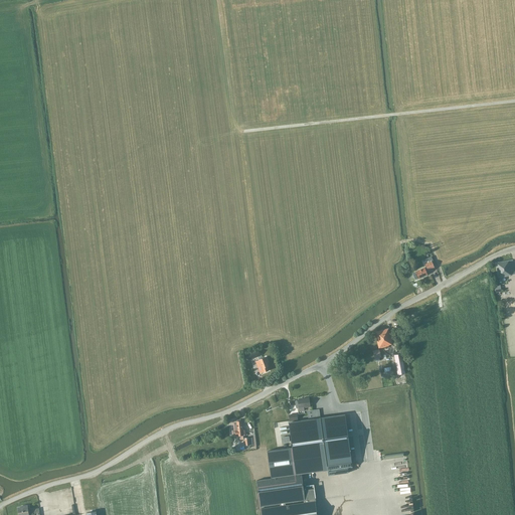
[(427,275),(426,272),(435,269),(432,262),(433,261),(432,256),(427,259),(428,263),(425,265),(426,268),(424,269),(415,273),(412,274),(415,281),(418,279),(427,275)]
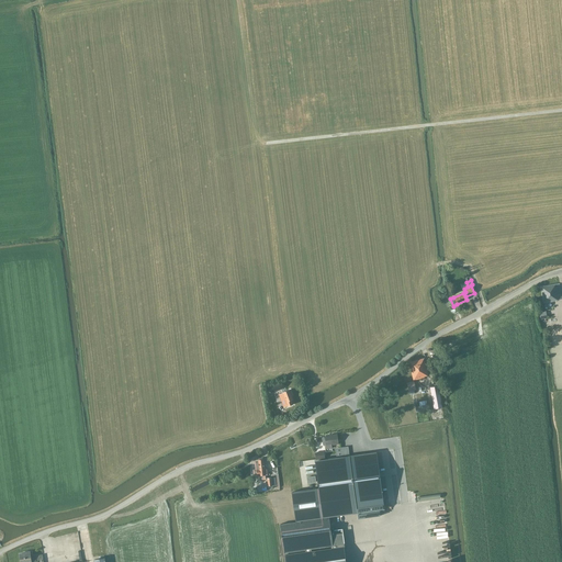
[(558,301),(558,300),(561,300),(559,284),(555,284),(541,287),(543,303),(553,302),(553,301),(558,301)]
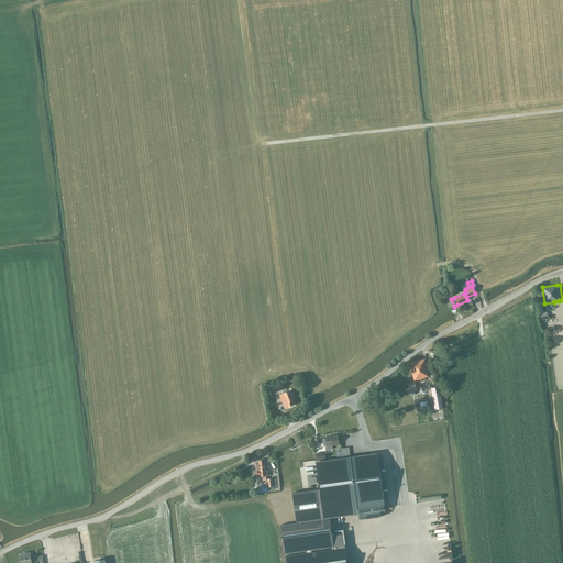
[(424,377),(429,376),(424,360),(409,363),(414,382),(424,378),(424,377)]
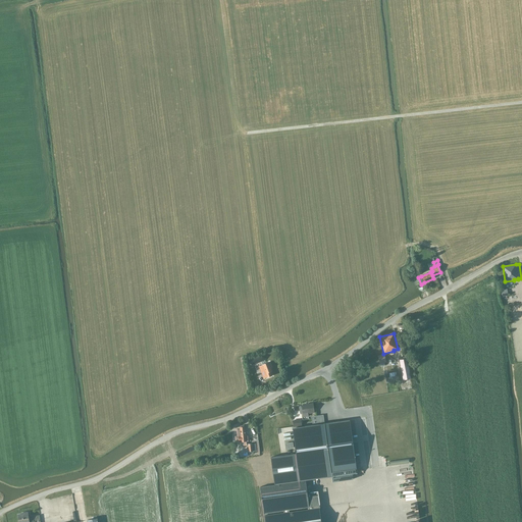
[(377,356),(380,367),(384,366),(385,362),(386,362),(384,354),(377,356)]
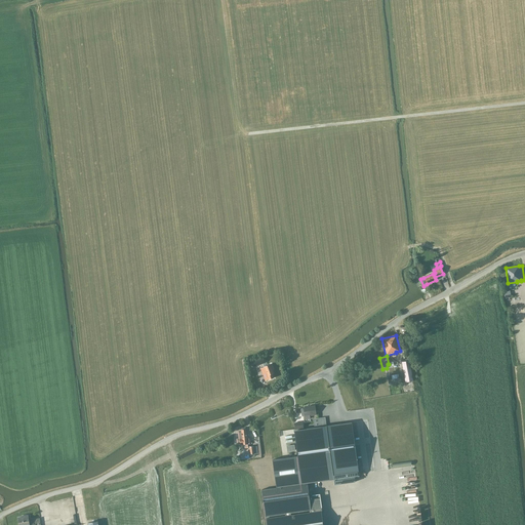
[(263,357),(251,361),(253,367),(265,363),(263,357)]
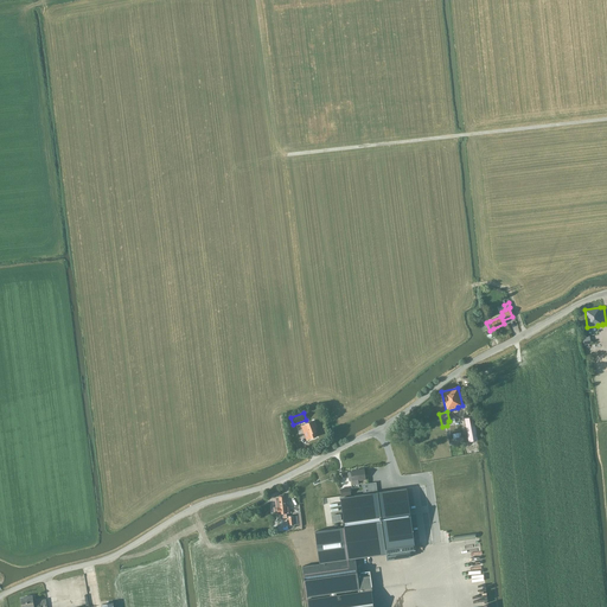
[(468,442),(478,441),(473,417),(465,419),(468,442)]
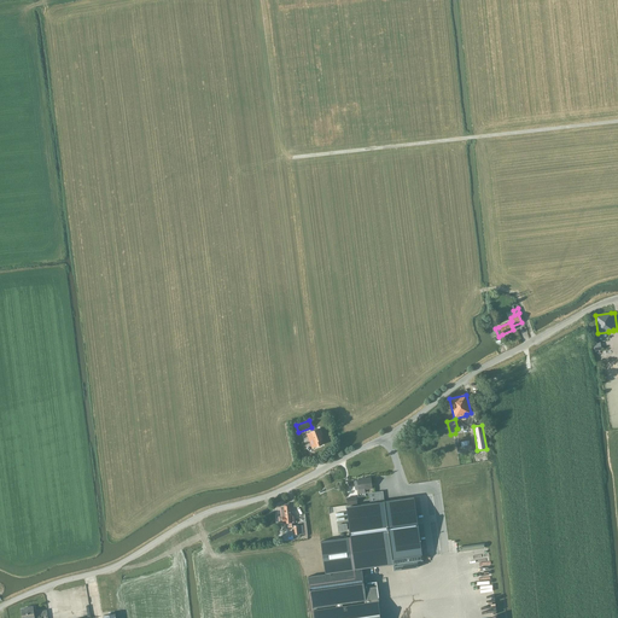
[(319,429),(310,432),(313,439),(309,441),(313,448),(316,447),(322,445),(319,437),(321,436),(319,429)]
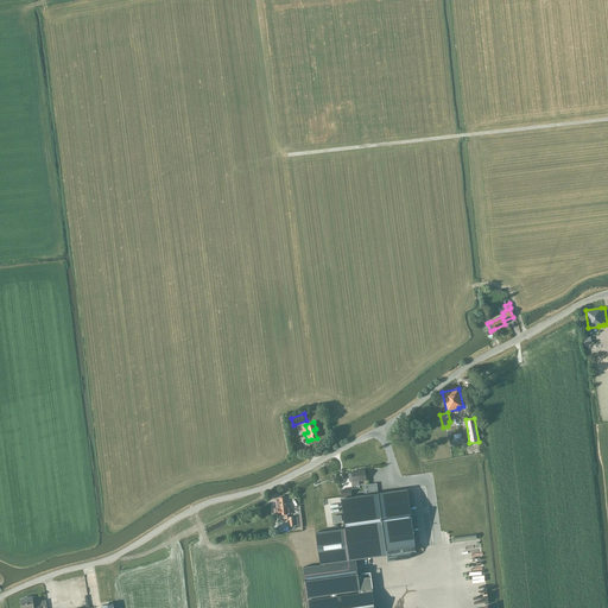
[(366,480),(365,470),(365,469),(356,470),(356,472),(352,472),(352,473),(349,473),(348,474),(349,481),(350,482),(353,482),(366,480)]
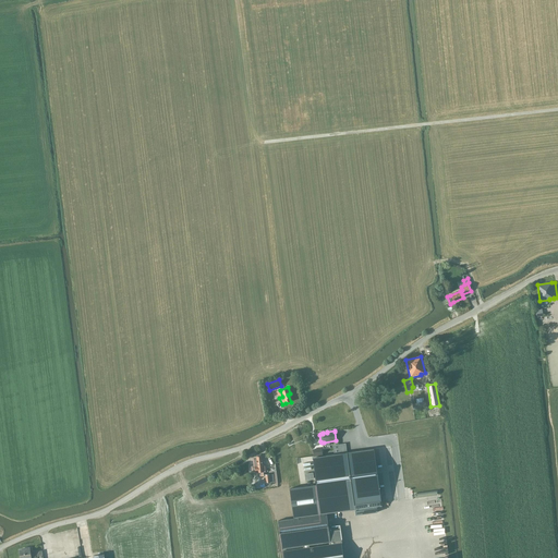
[(316,485),(290,489),(294,519),(326,513),(326,512),(354,509),(355,516),(377,512),(376,506),(383,505),(375,449),(362,451),(313,458),(316,485)]
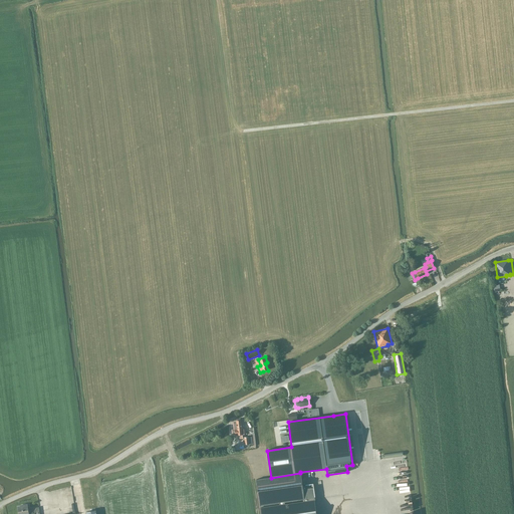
[(234,430),(232,430),(232,435),(235,435),(237,435),(238,439),(241,438),(242,438),(242,435),(245,434),(245,429),(242,429),(241,421),(236,422),(233,422),(234,430)]
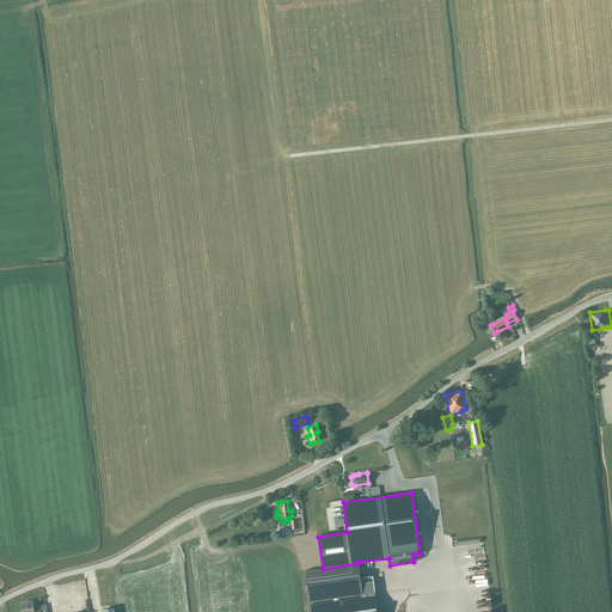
[(323,569),(305,571),(308,601),(331,598),(332,601),(310,605),(310,611),(377,611),(374,595),(375,595),(373,576),(360,579),(357,563),(323,569)]
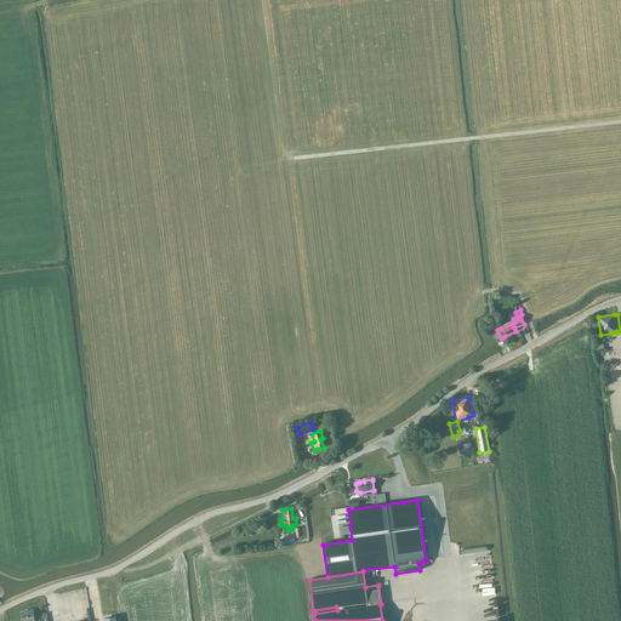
[(47,620),(47,613),(39,615),(39,616),(34,617),(33,610),(27,611),(27,613),(22,613),(22,620),(91,620),(89,620),(47,620)]
